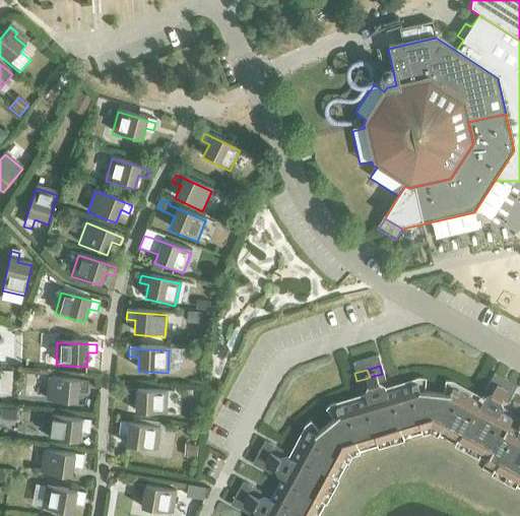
[(494,376),(489,385),(496,389),(501,380),(494,376)]
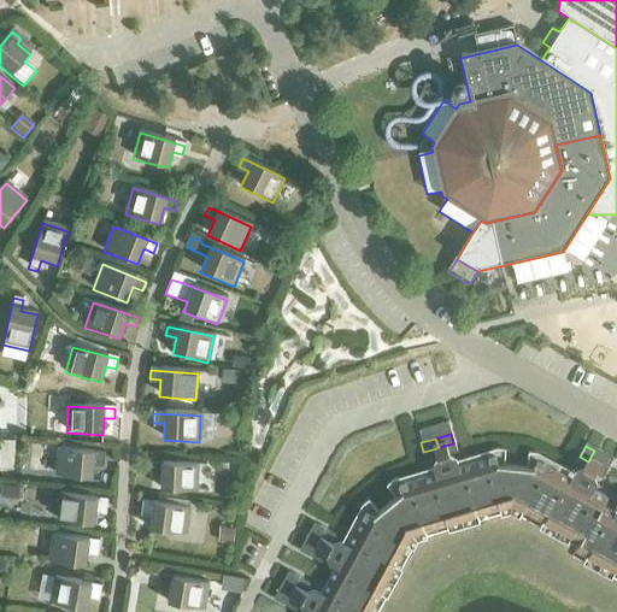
[(93,463),(104,464),(105,454),(57,451),(56,477),(92,480),(93,463)]
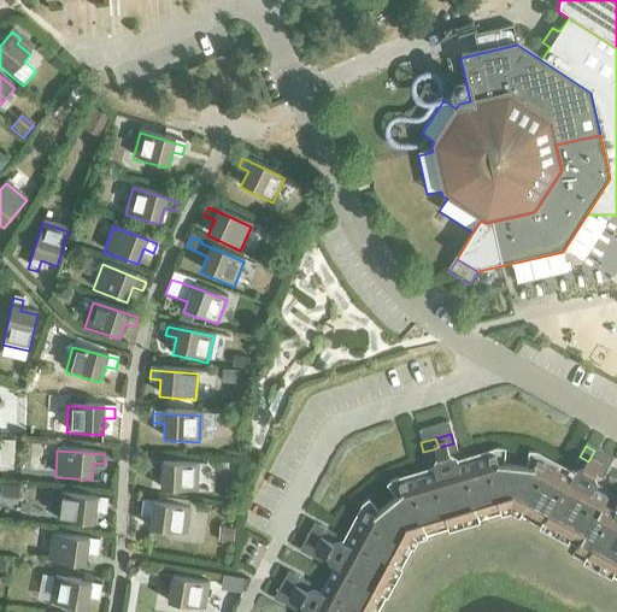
[(511,506),(515,469),(503,468),(505,452),(495,451),(491,453),(492,459),(471,465),(486,513),(511,506)]
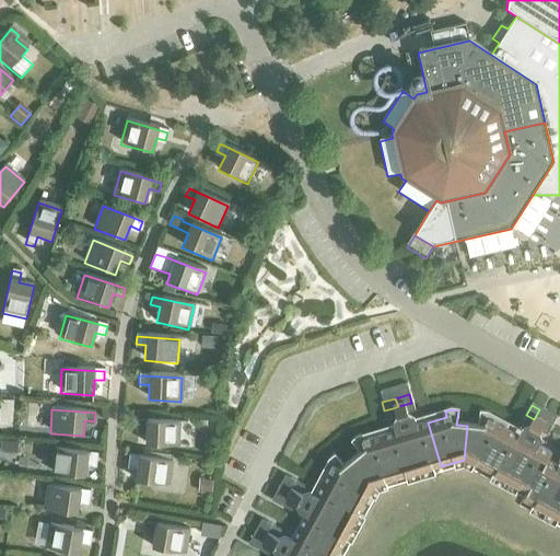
[(485,472),(506,431),(488,421),(491,416),(487,414),(479,413),(477,427),(467,426),(464,460),(485,472)]
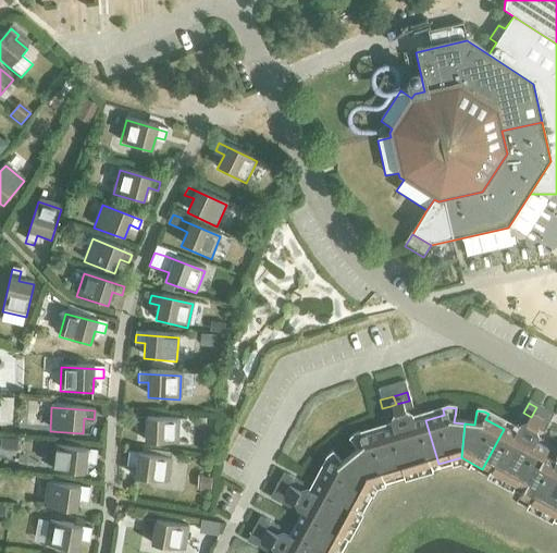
[(546,412),(541,421),(548,426),(554,416),(546,412)]
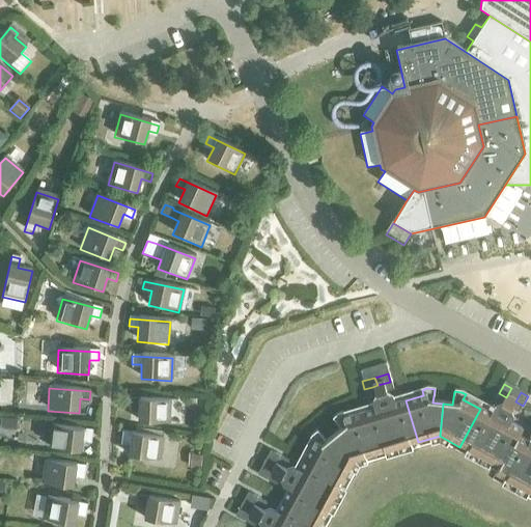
[(138,423),(169,424),(170,401),(130,399),(130,408),(139,409),(138,423)]
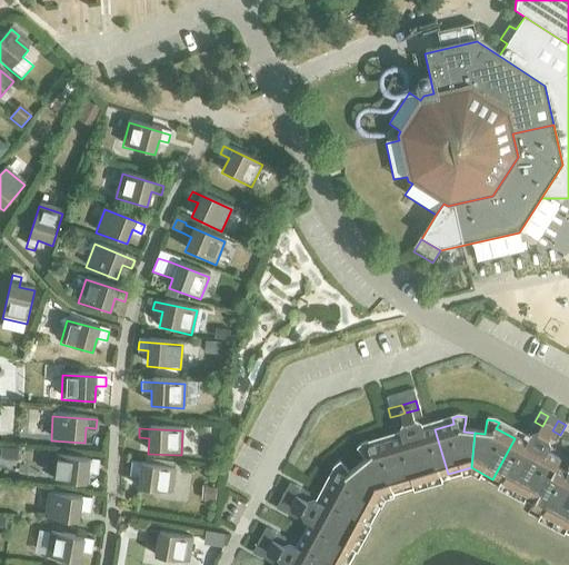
[(425,482),(448,474),(435,429),(411,436),(425,482)]
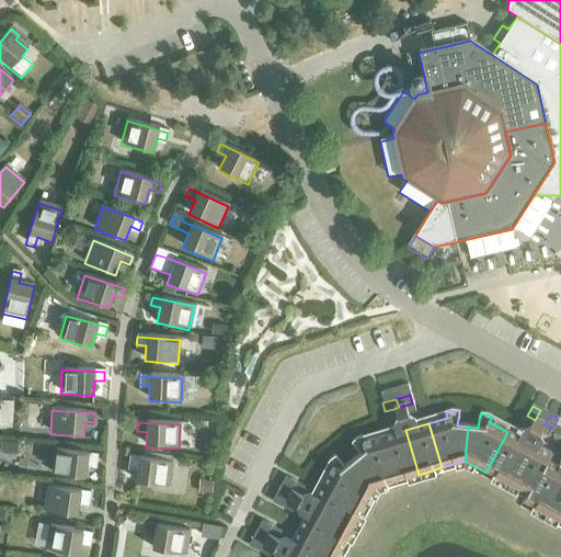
[(396,481),(419,475),(405,430),(382,438),(396,481)]
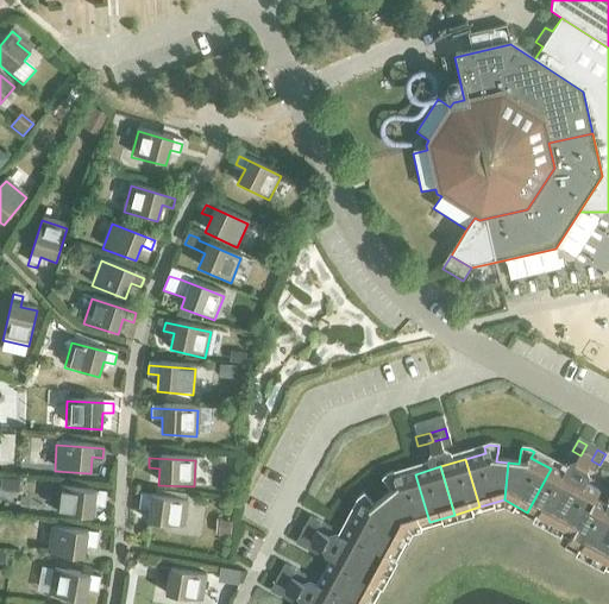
[(550,524),(573,480),(551,469),(527,513),(550,524)]
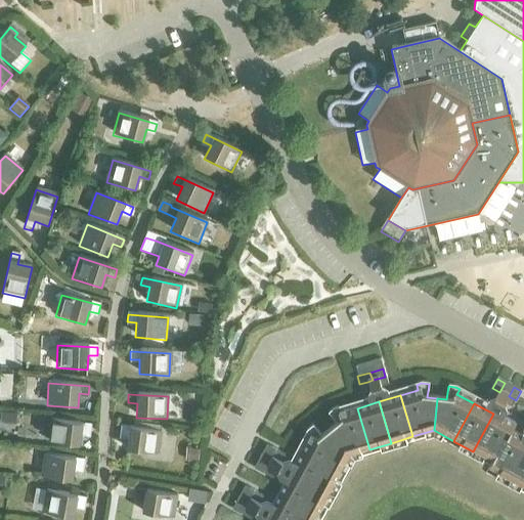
[(348,456),(369,449),(357,408),(339,414),(338,408),(334,409),(328,415),(336,425),(329,431),(348,456)]
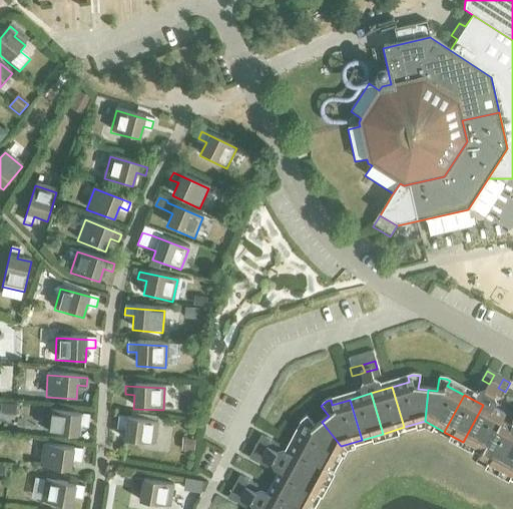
[(499,423),(500,423),(504,416),(483,405),(463,442),(482,452),(483,453),(499,423)]
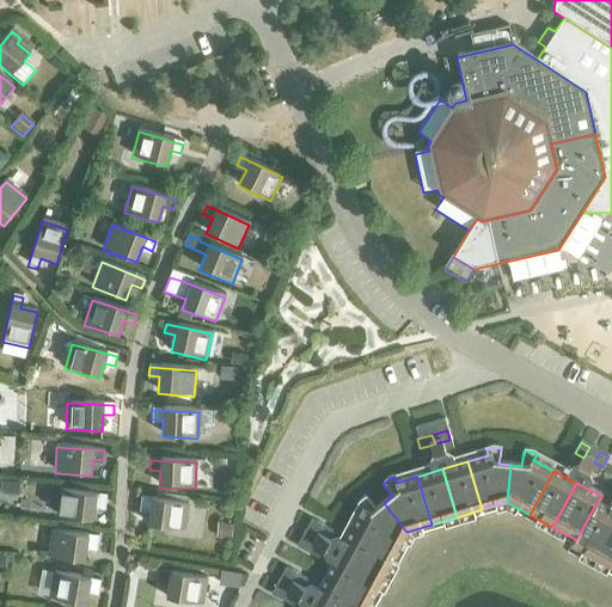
[(95,506),(105,507),(106,497),(60,491),(57,517),(92,522),(95,506)]
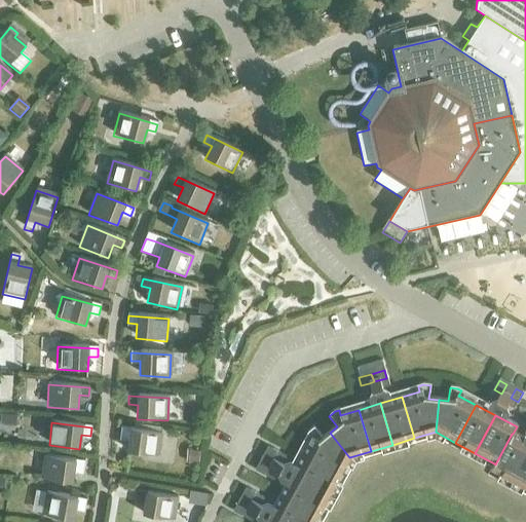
[(127,453),(158,457),(161,435),(121,429),(120,437),(129,439),(127,453)]
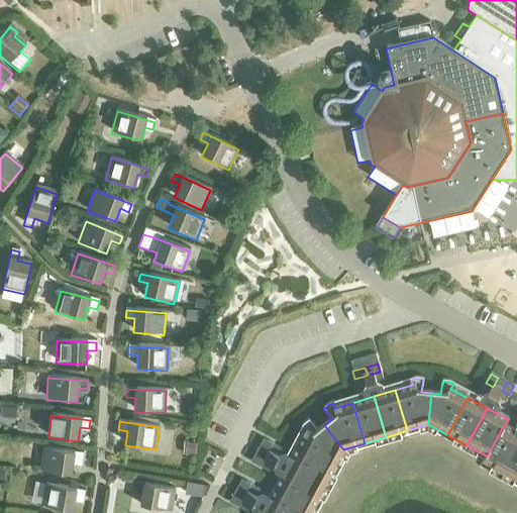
[(343,449),(324,425),(316,431),(308,421),(302,426),(300,429),(305,432),(296,449),(333,470),(343,449)]
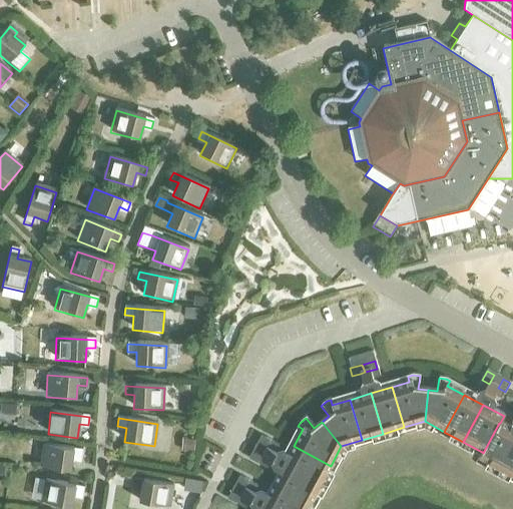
[(512,445),(512,430),(500,423),(499,423),(483,453),(482,452),(478,459),(499,471),(512,445)]
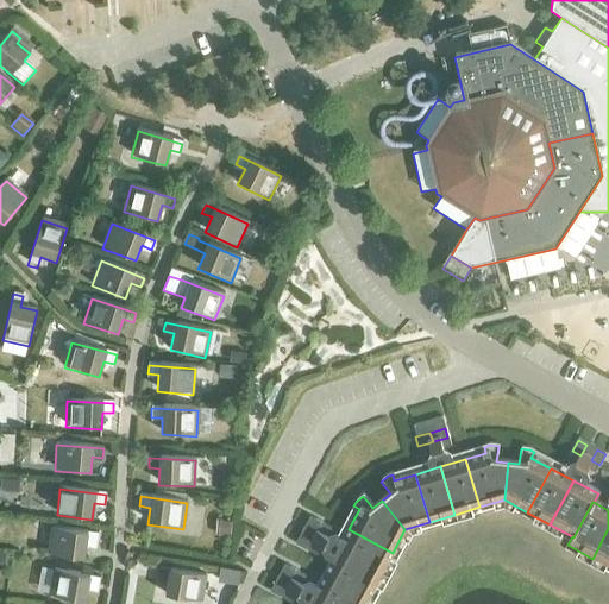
[(320,524),(315,533),(325,539),(330,530),(320,524)]
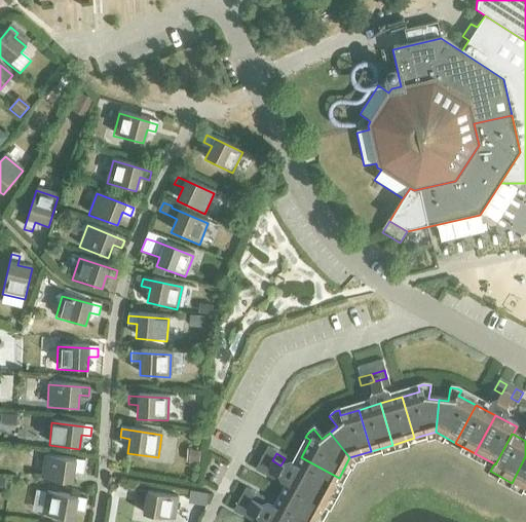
[(525,490),(525,456),(512,483),(525,490)]
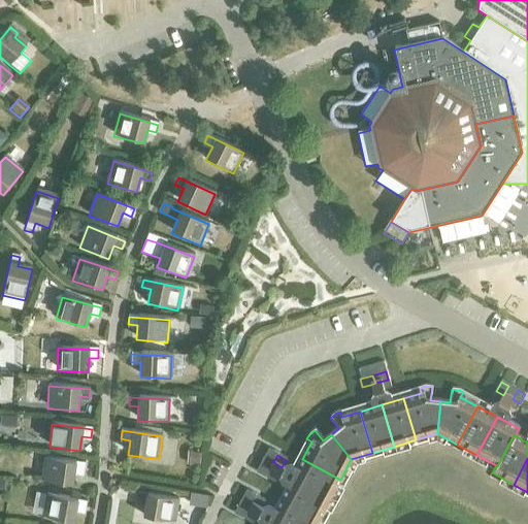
[(74,471),(84,472),(85,465),(44,459),(41,482),(72,486),(74,471)]
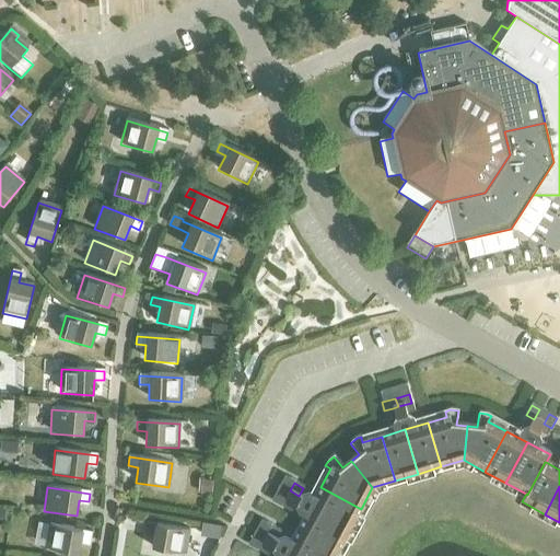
[(349,530),(361,509),(321,487),(308,508),(349,530)]
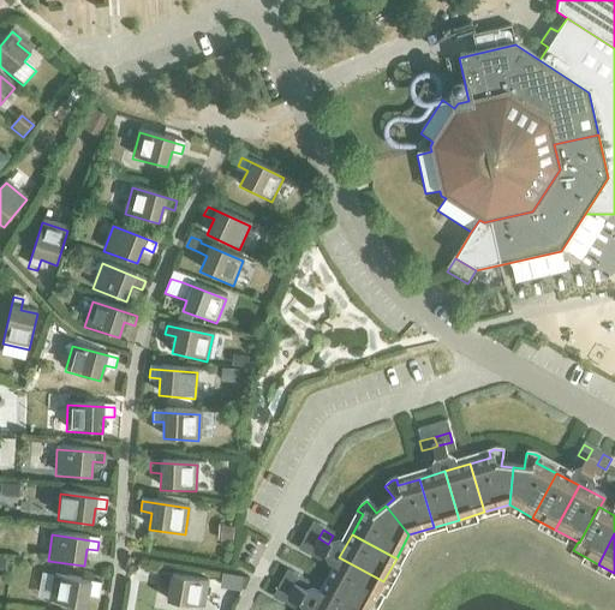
[(314,549),(309,557),(318,563),(323,555),(314,549)]
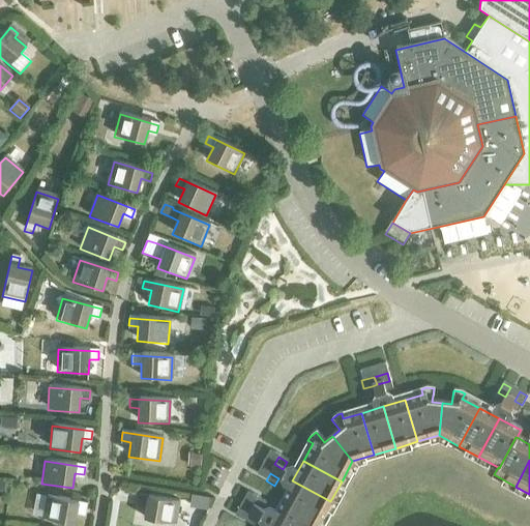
[(320,522),(330,501),(292,480),(282,501),(320,522)]
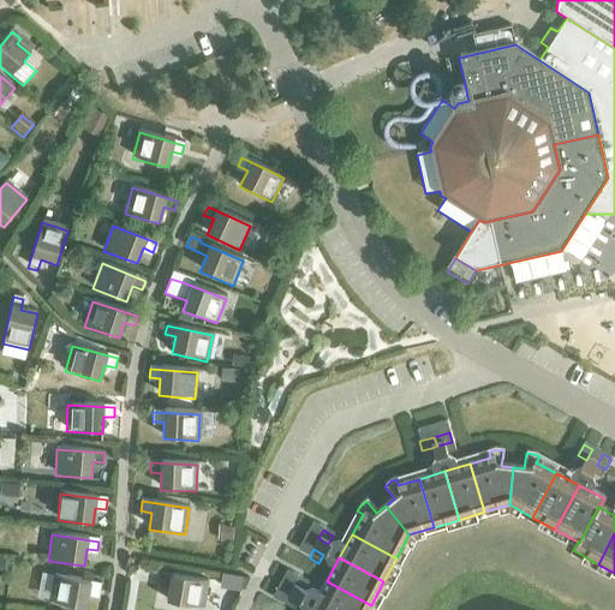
[(167,603),(202,609),(207,582),(161,575),(159,585),(169,586),(167,603)]
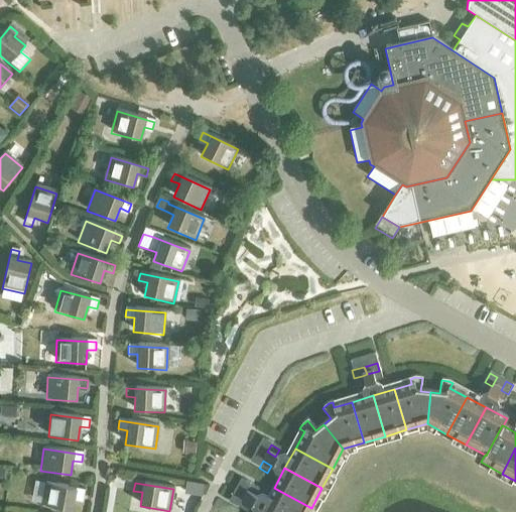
[(75,498),(83,500),(85,492),(46,484),(41,506),(67,511),(72,511),(75,498)]
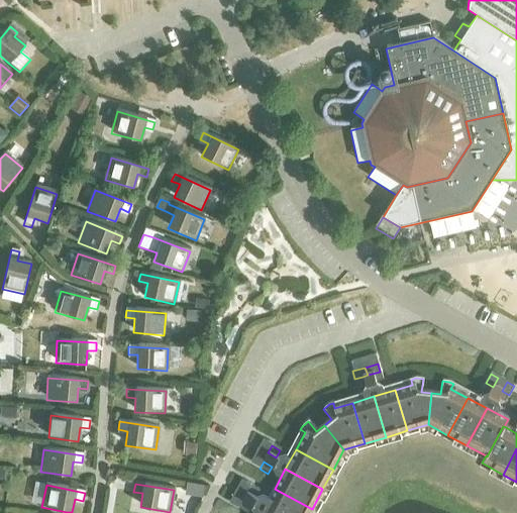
[(187,486),(185,496),(201,498),(203,488),(187,486)]
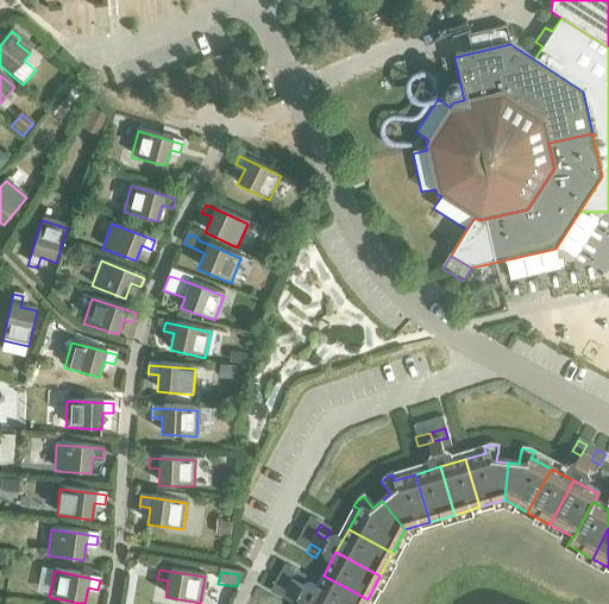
[(295,573),(290,582),(300,586),(305,578),(295,573)]
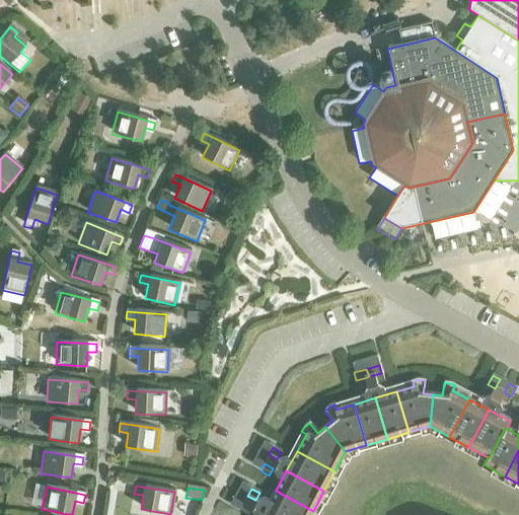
[(311,514),(313,511),(276,491),(265,510),(273,514),(311,514)]
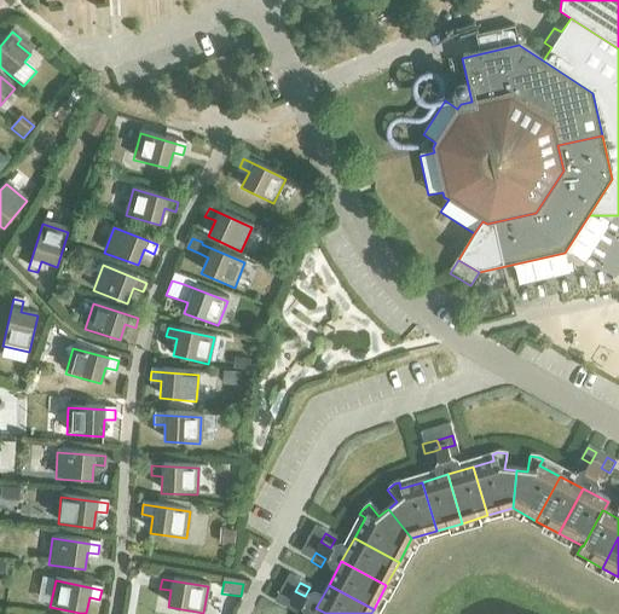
[(289,601),(284,609),(290,613),(295,613),(299,607),(289,601)]
